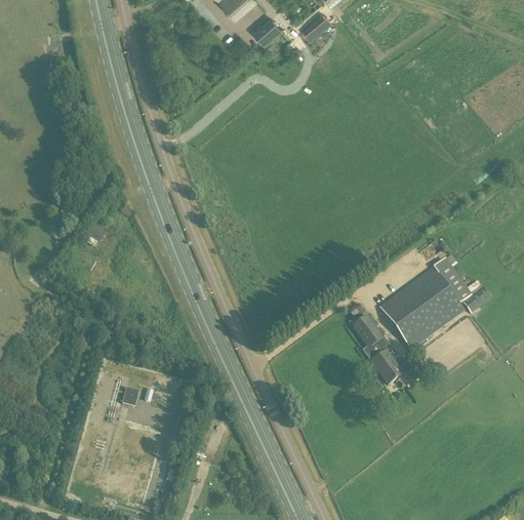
[(220,0),(234,14),(250,0),(220,0)]
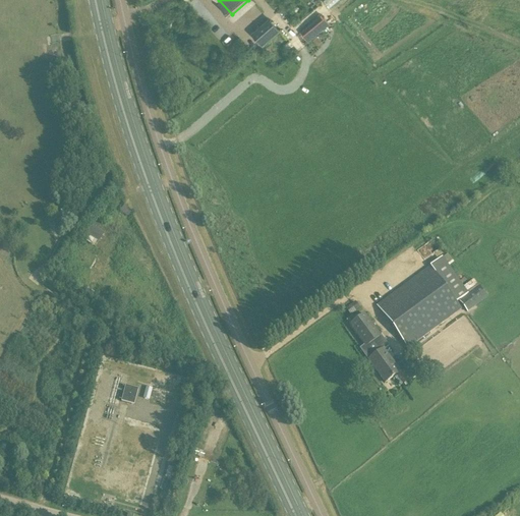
[(307,38),(328,20),(319,9),(298,26),(307,38)]
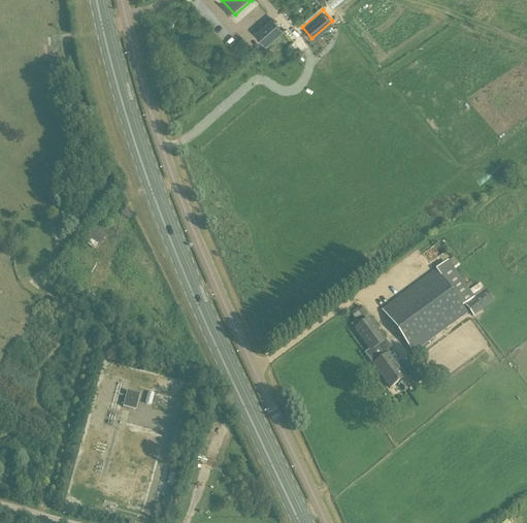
[(272,14),(255,30),(264,41),(282,26),(272,14)]
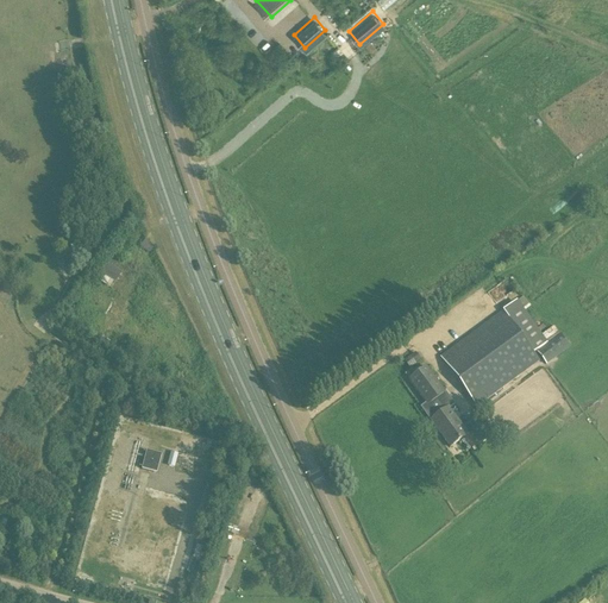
[(121,268),(104,256),(92,272),(110,284),(121,268)]
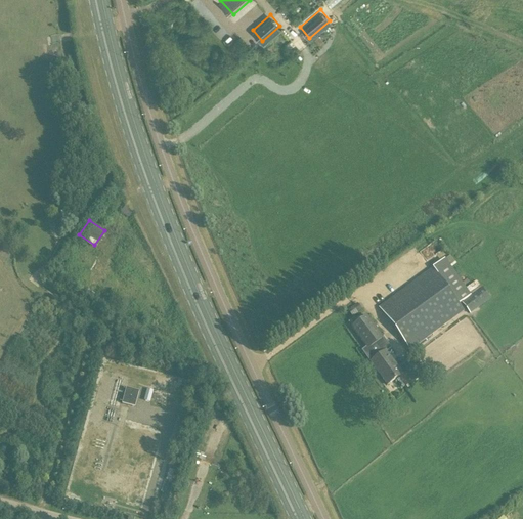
[(463,307),(430,264),(378,303),(408,346),(463,307)]
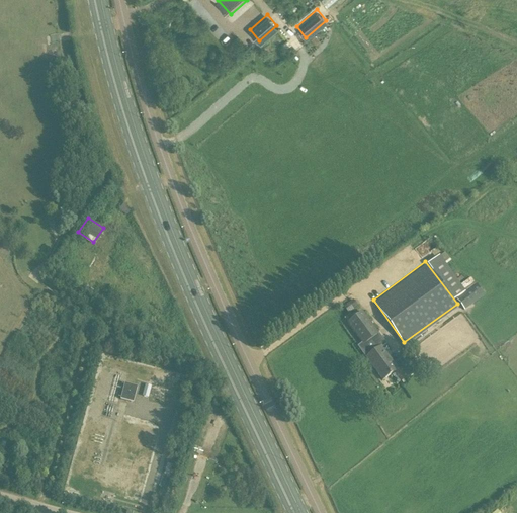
[(483,290),(476,281),(455,296),(462,306),(483,290)]
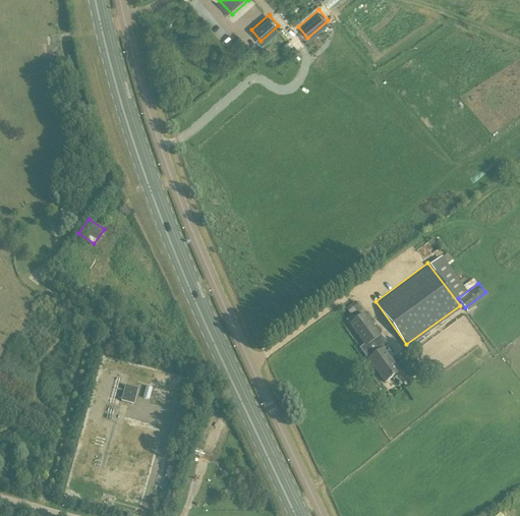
[(354,297),(344,304),(349,311),(359,304),(354,297)]
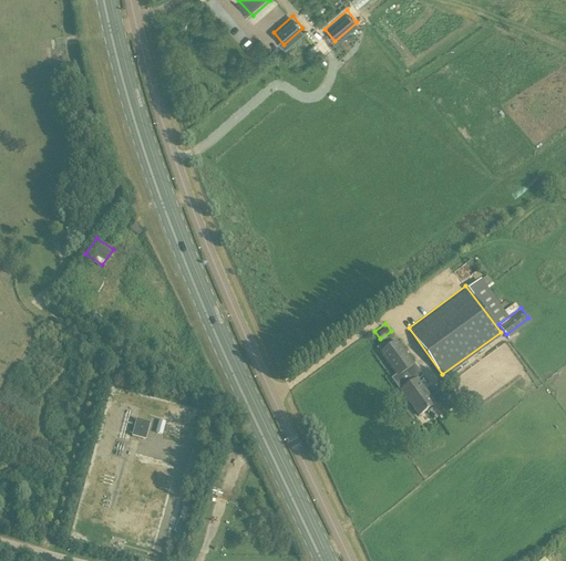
[(408,364),(413,361),(395,338),(379,349),(397,373),(392,376),(417,413),(433,401),(408,364)]
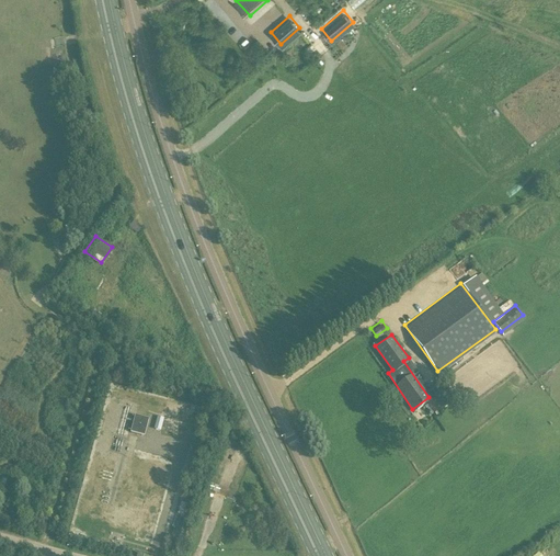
[(148,416),(134,411),(129,428),(143,431),(148,416)]
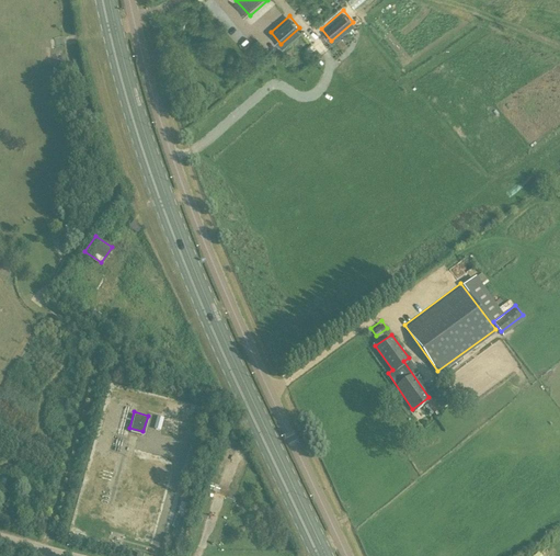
[(180,499),(176,511),(184,512),(187,500),(180,499)]
